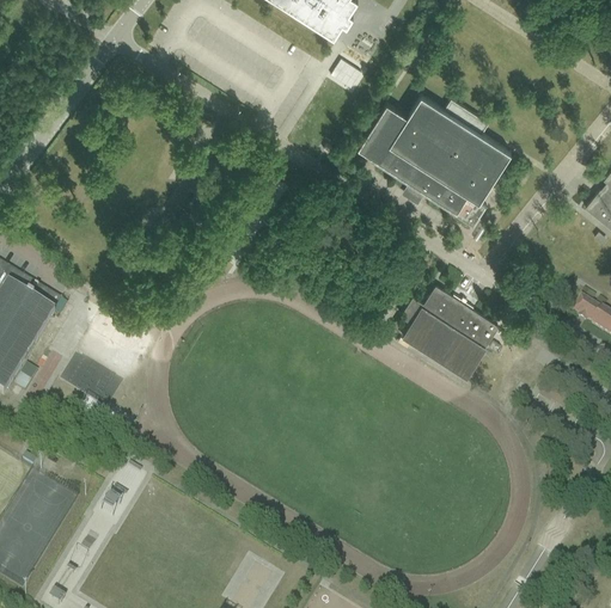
[(276,0),(334,37),(342,23),(347,26),(353,16),(349,13),(356,0),(276,0)]
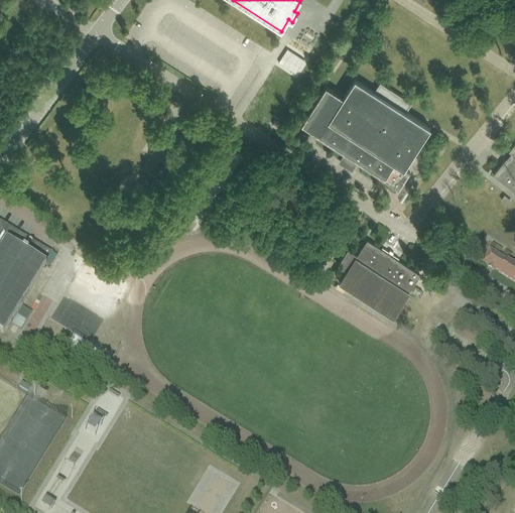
[(287,50),(278,65),(295,76),(304,61),(287,50)]
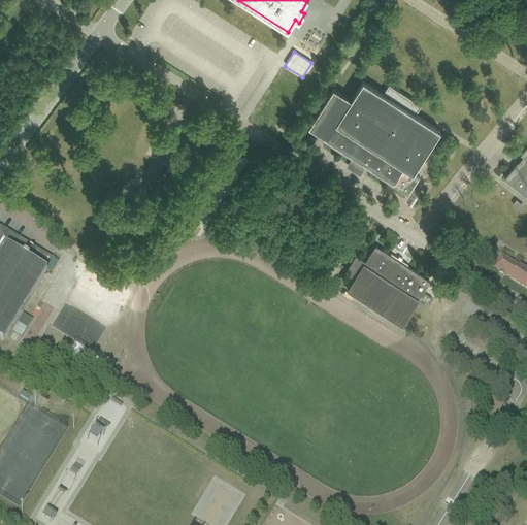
[(319,140),(353,162),(349,168),(359,174),(363,169),(407,198),(420,179),(413,175),(440,133),(415,117),(421,107),(389,87),(383,96),(362,83),(351,102),(332,90),(307,129),(321,137),(319,140)]
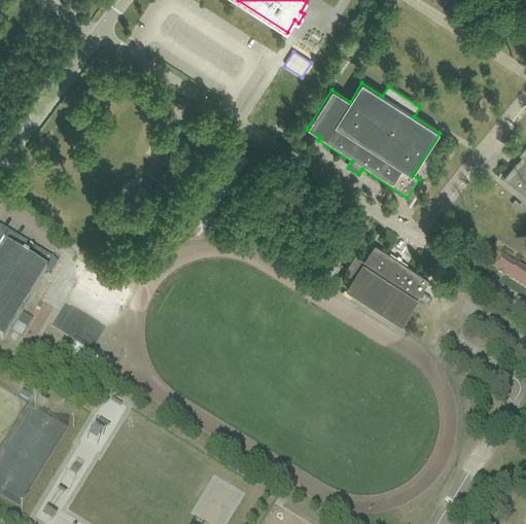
[(503,181),(511,186),(525,199),(525,148),(519,156),(523,160),(518,166),(516,165),(503,181)]
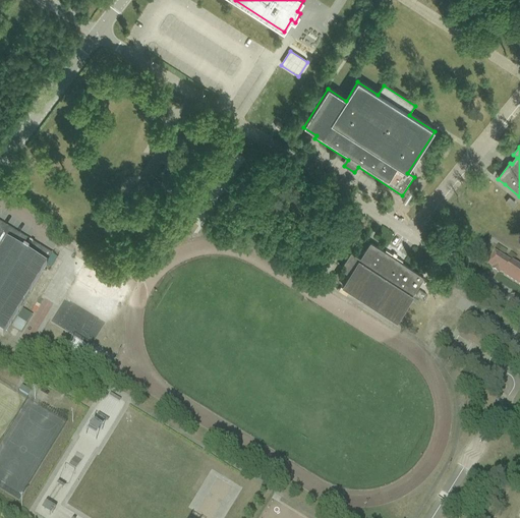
[(402,205),(406,208),(413,197),(409,194),(402,205)]
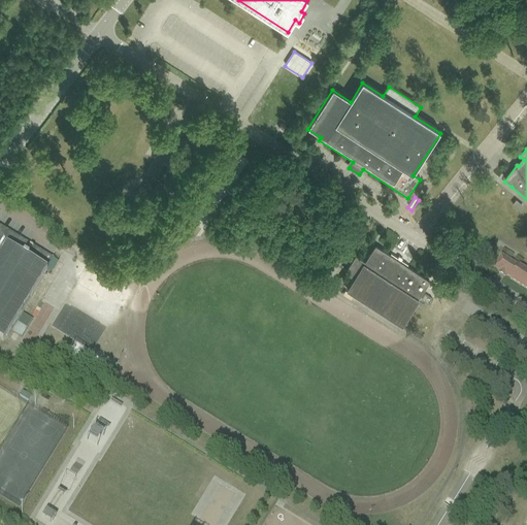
[(512,206),(520,214),(524,208),(516,202),(512,206)]
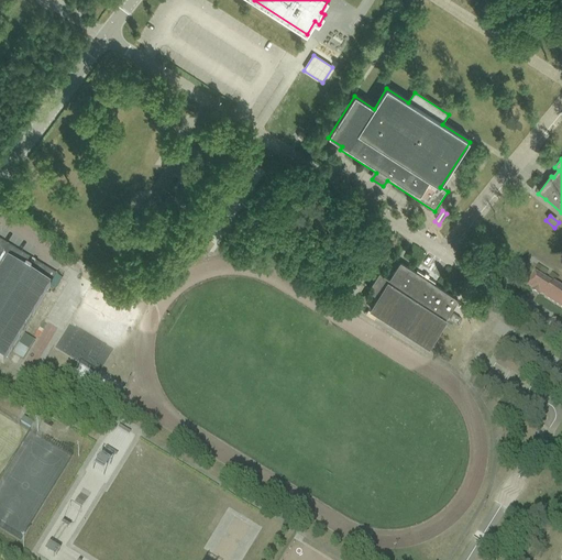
[(48,293),(47,292),(55,281),(0,246),(0,368),(2,369),(48,293)]
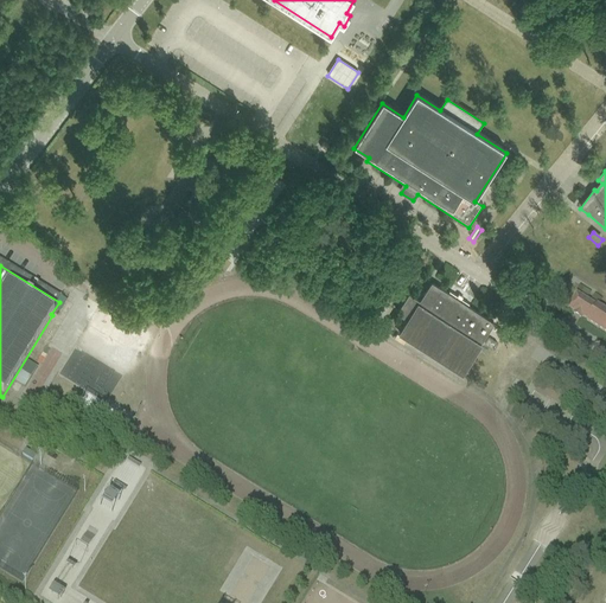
[(407,322),(399,334),(463,374),(480,346),(493,325),(467,308),(469,307),(461,302),(463,300),(458,297),(457,299),(450,294),(448,296),(432,286),(420,303),(408,296),(397,315),(407,321),(407,322)]
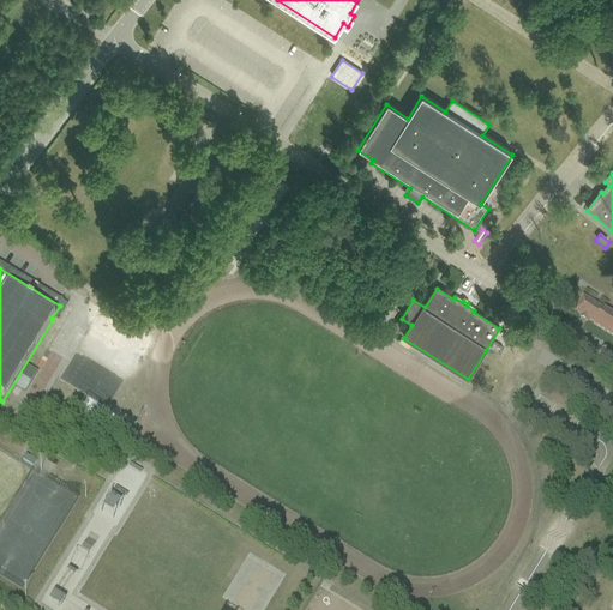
[(574,315),(587,324),(593,328),(593,330),(612,342),(612,320),(602,314),(602,315),(594,310),(592,313),(589,310),(590,308),(582,302),(574,315)]
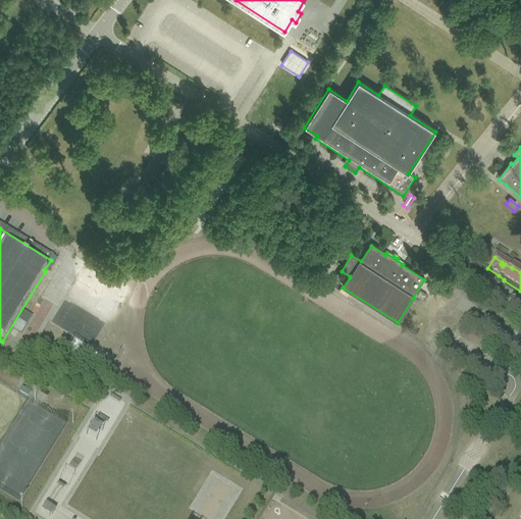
[(333,281),(343,288),(350,277),(340,271),(333,281)]
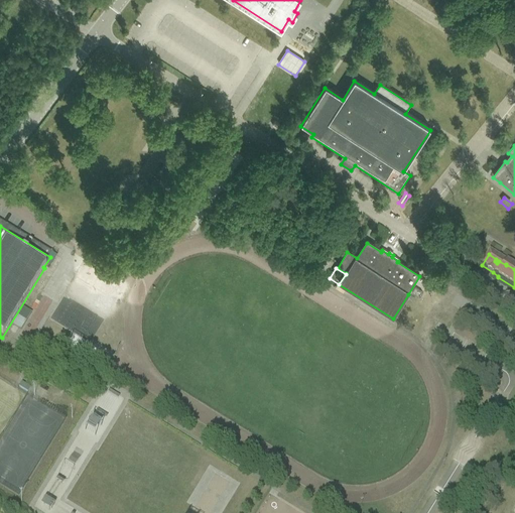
[(412,293),(420,298),(423,294),(415,289),(412,293)]
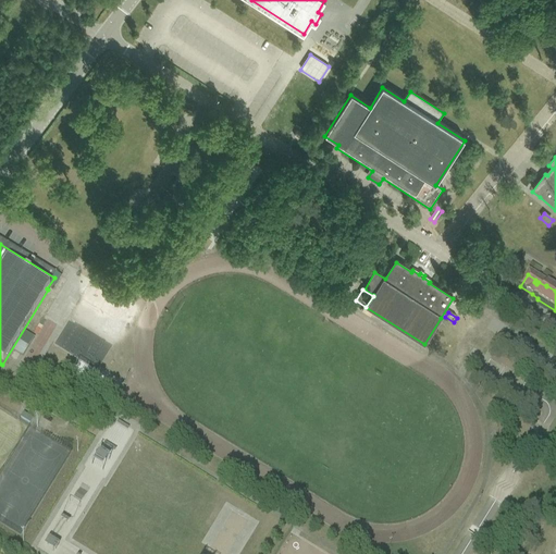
[(16,344),(24,348),(27,351),(35,339),(24,332),(16,344)]
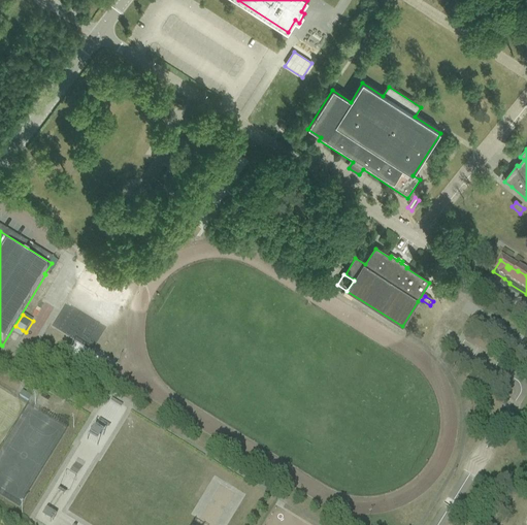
[(10,335),(20,341),(26,333),(15,327),(10,335)]
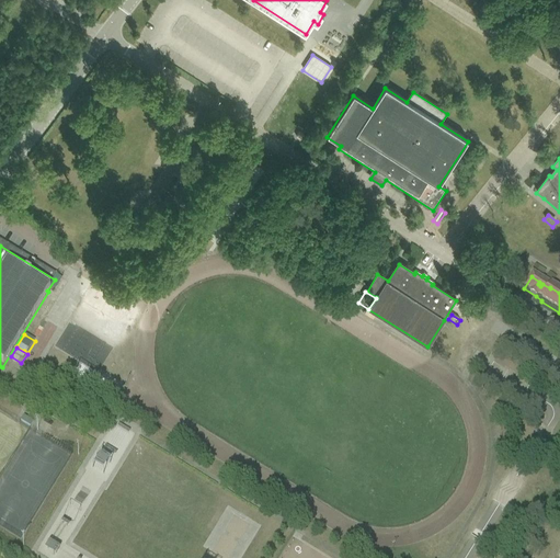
[(19,425),(29,431),(32,426),(22,420),(19,425)]
